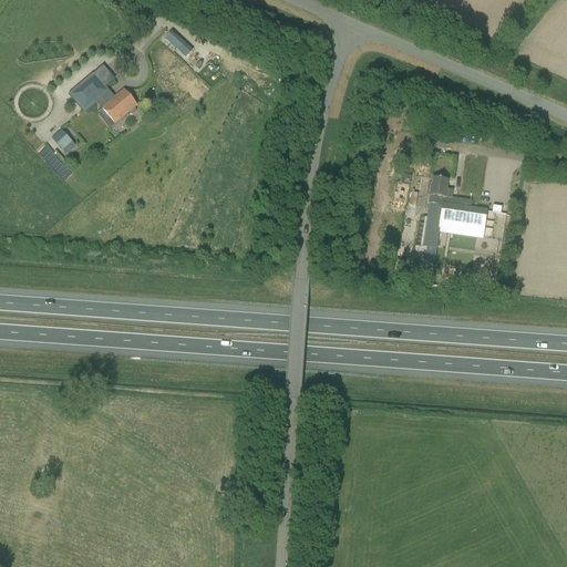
[(181,51),(185,45),(172,33),(166,39),(181,51)]
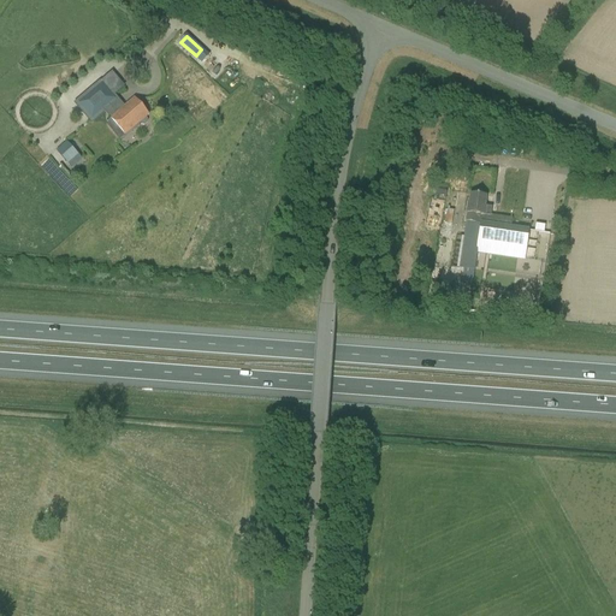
[(105,87),(102,84),(80,104),(92,119),(108,105),(116,99),(105,87)]
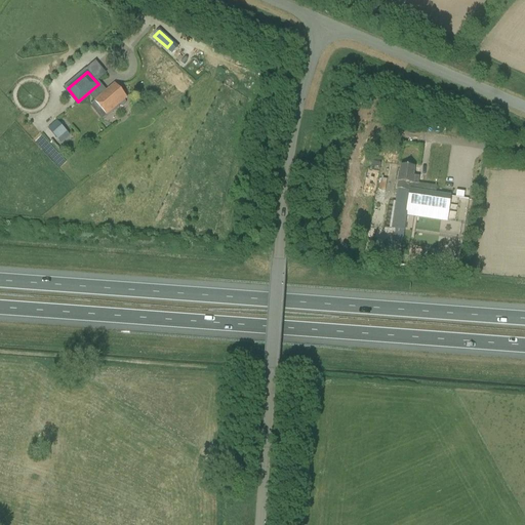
[(127,98),(115,84),(90,105),(79,115),(91,128),(99,122),(101,120),(127,98)]
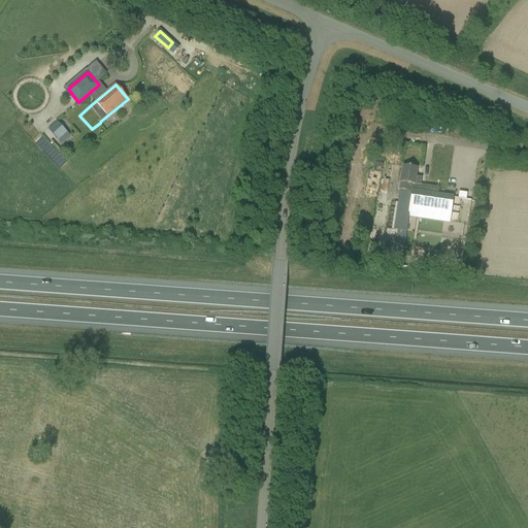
[(51,129),(48,131),(57,141),(66,134),(57,123),(51,129)]
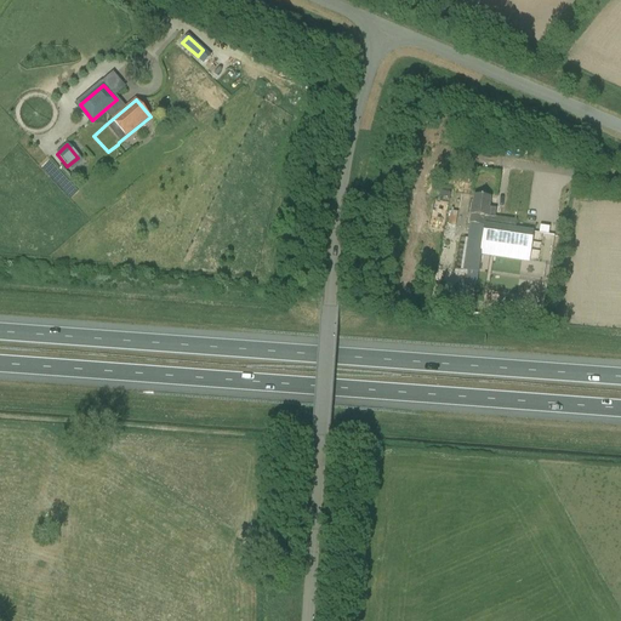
[(469,215),(471,215),(469,222),(463,271),(479,273),(482,255),(529,261),(531,243),(534,231),(503,227),(497,226),(499,217),(495,217),(496,209),(489,208),(491,197),(474,194),(472,204),(471,204),(469,215)]
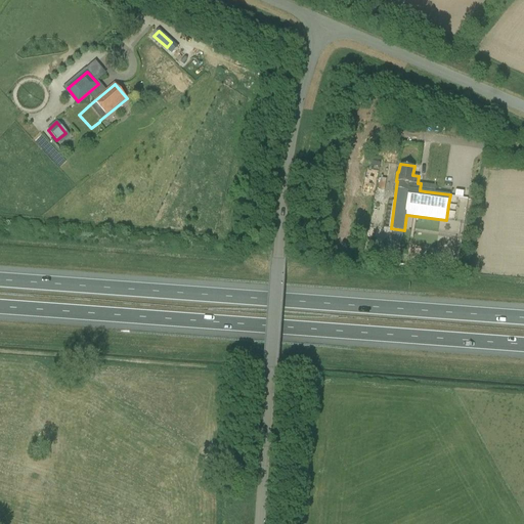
All buildings are outlined.
